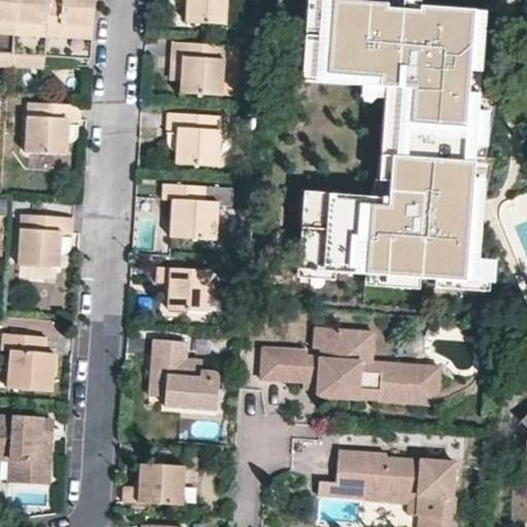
[(0,0),(0,50),(48,54),(91,58),(95,0),(58,0),(57,20),(44,19),(45,0),(0,0)]
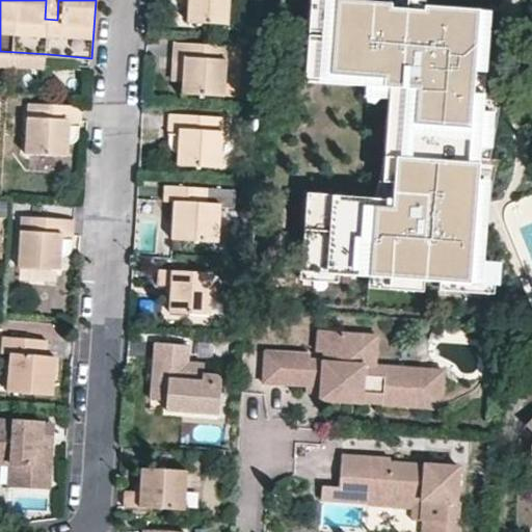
[(187,0),(186,20),(225,22),(227,0),(187,0)]
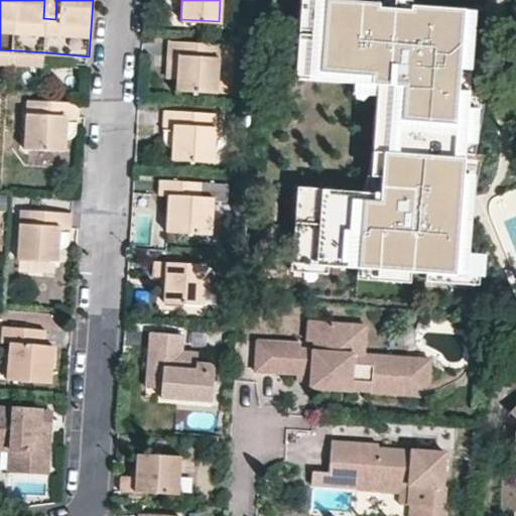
[(492,0),(488,0),(293,0),(288,74),(369,79),(362,187),(292,183),(287,272),(473,284),(492,0)]
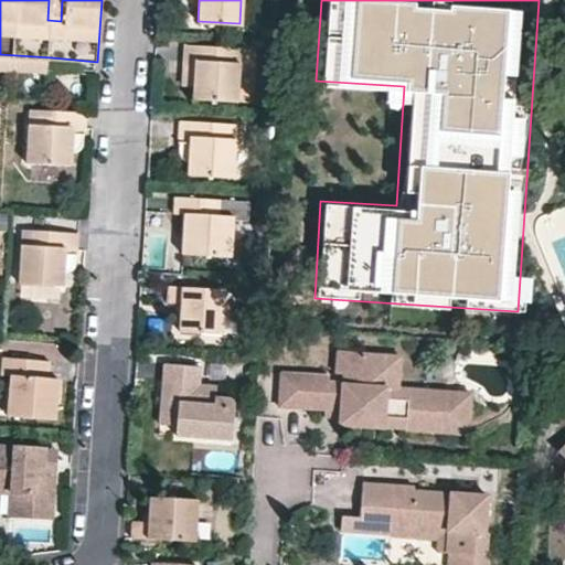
[(194,64),(192,85),(192,95),(236,98),(240,45),(183,41),(182,63),(194,64)]
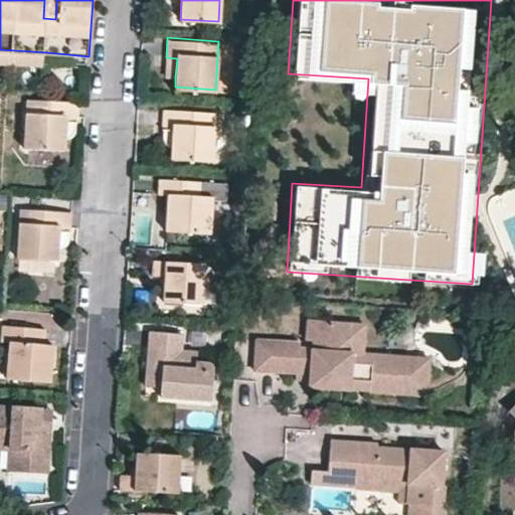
[(0,60),(46,64),(47,52),(0,49),(0,60)]
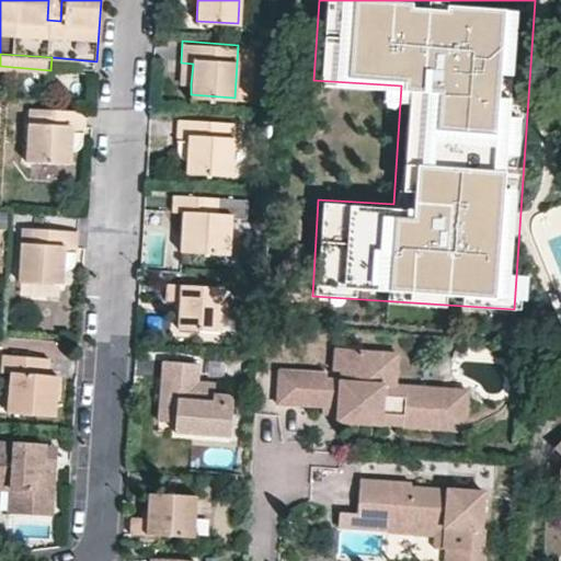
[(193,64),(181,63),(179,83),(191,84),(193,64)]
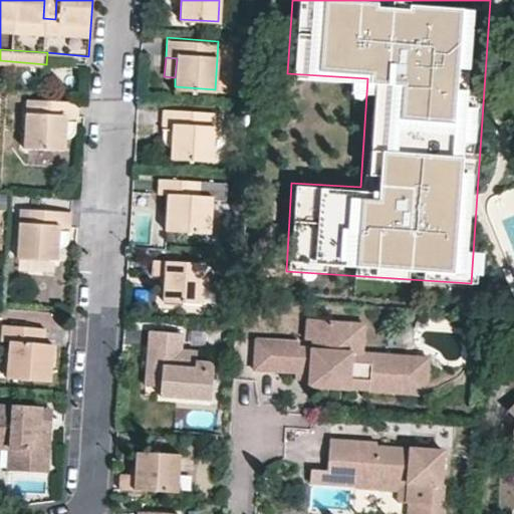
[(21,144),(61,147),(62,134),(63,117),(74,118),(75,99),(25,96),(21,144)]
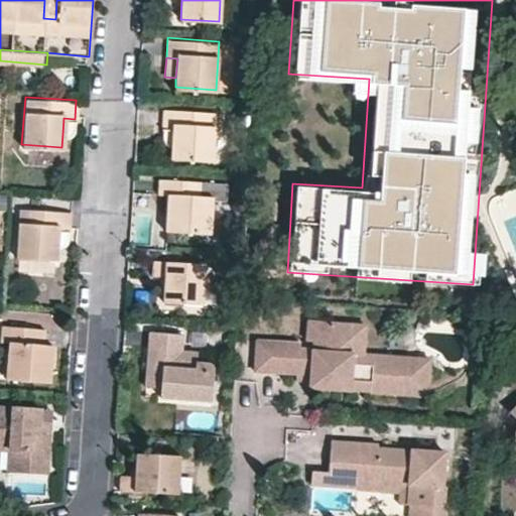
[(170,132),(169,148),(169,157),(210,160),(214,112),(161,109),(160,131),(170,132)]
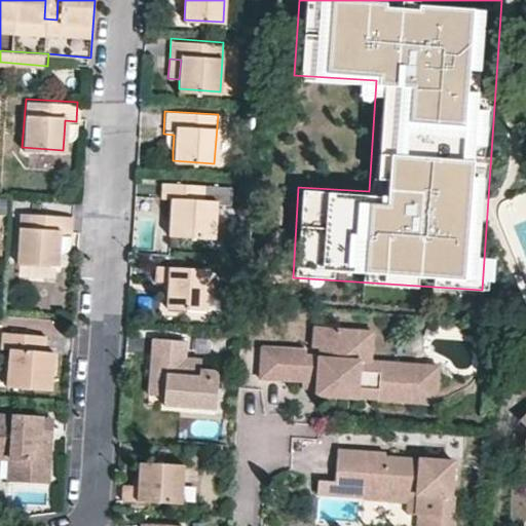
[(65,120),(64,137),(75,138),(76,121),(65,120)]
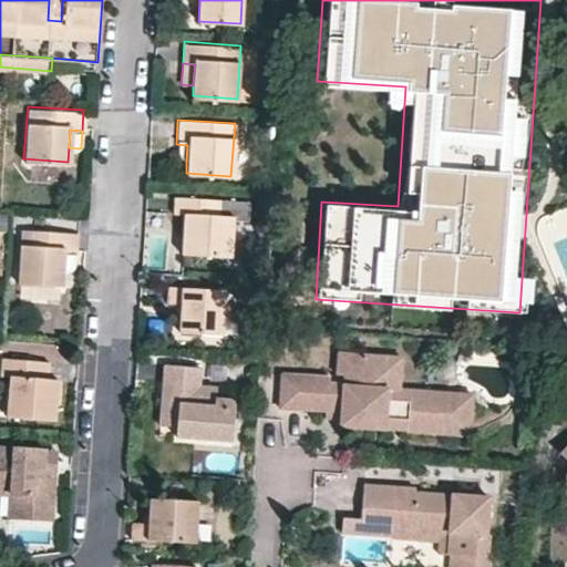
[(187,145),(176,144),(175,150),(175,155),(177,158),(182,161),(186,163),(187,145)]
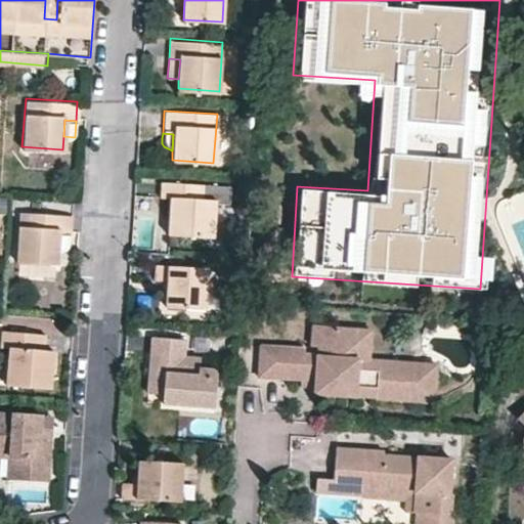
[(156,236),(214,241),(218,195),(207,194),(208,183),(170,180),(169,198),(159,197),(156,236)]
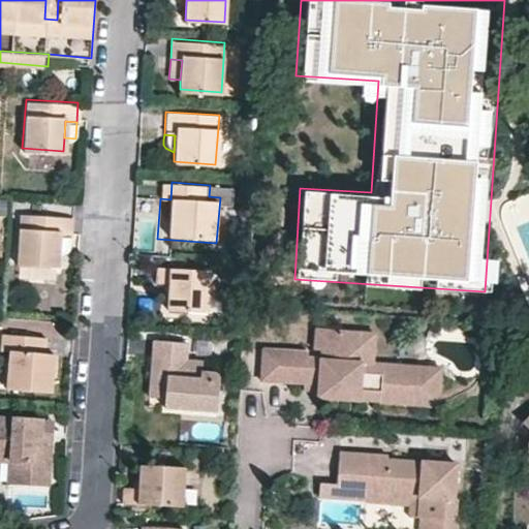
[(14,260),(56,263),(57,250),(57,235),(70,236),(71,215),(18,211),(14,260)]
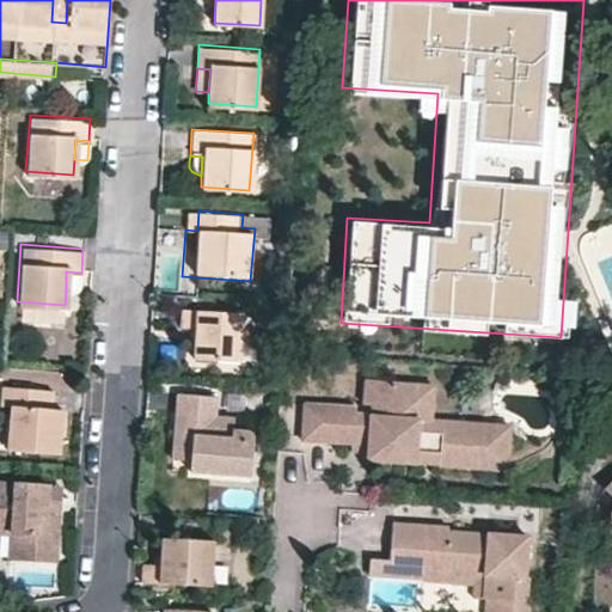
[(66,271),(66,289),(79,289),(81,273),(66,271)]
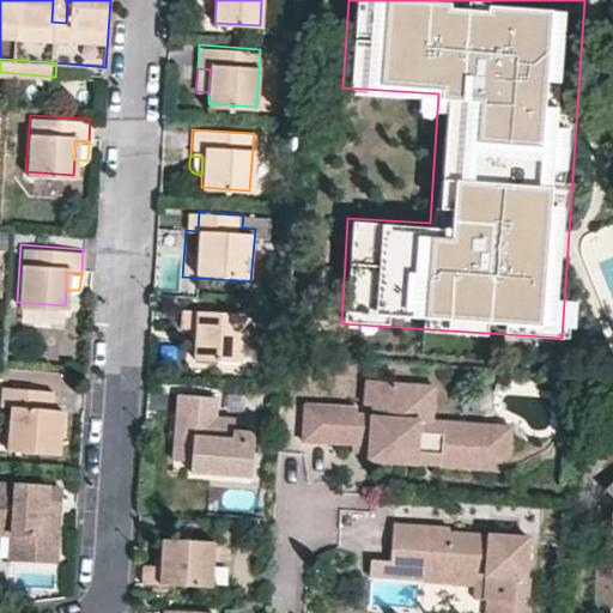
[(194,354),(237,357),(240,313),(178,308),(177,326),(195,327),(194,354)]
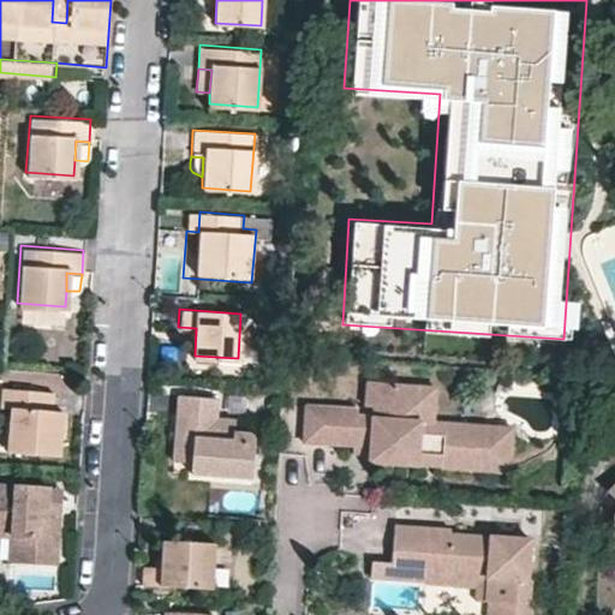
[(427,384),(371,378),(369,402),(378,404),(377,415),(359,412),(360,406),(309,401),(305,436),(354,441),(357,442),(357,439),(365,440),(366,435),(372,436),(371,451),(371,458),(418,463),(418,461),(427,384)]
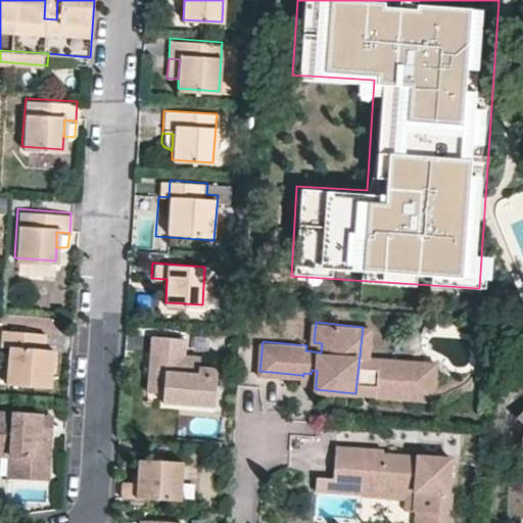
[(438,364),(370,357),(373,328),(363,327),(355,392),(376,394),(379,368),(417,372),(417,380),(436,382),(438,364)]
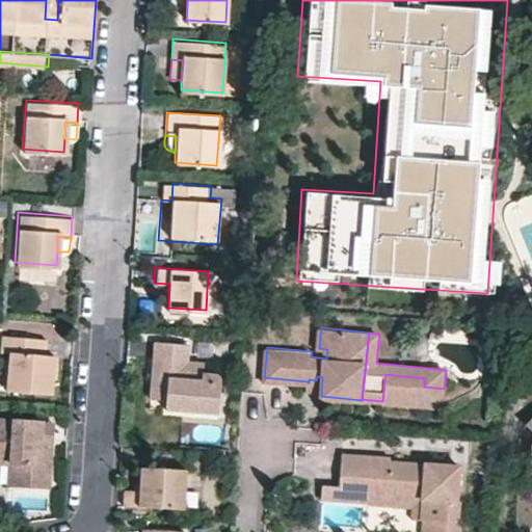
[(51,393),(53,354),(44,353),(44,338),(3,336),(2,351),(10,351),(7,390),(51,393)]
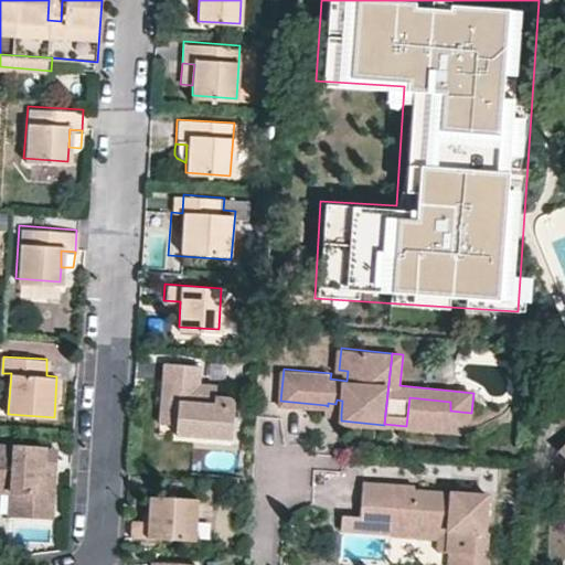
[(178,402),(176,424),(176,432),(232,435),(234,400),(232,395),(215,394),(216,384),(198,383),(200,362),(163,361),(162,379),(171,380),(169,401),(178,402)]
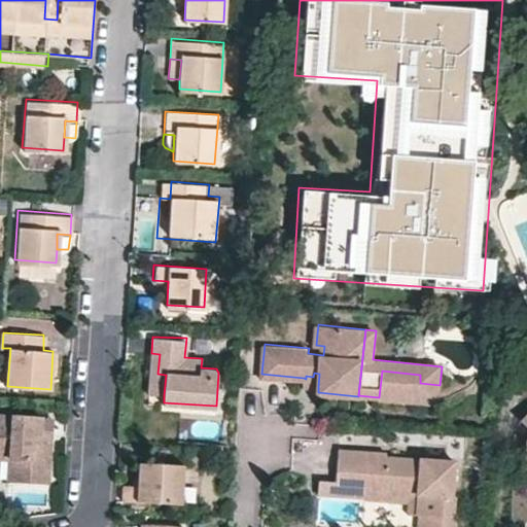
[(160,354),(151,353),(149,394),(164,395),(166,375),(157,374),(160,354)]
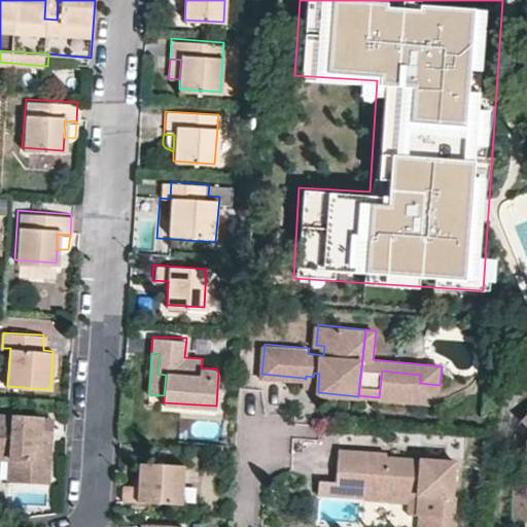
[(437,405),(440,385),(420,383),(420,375),(382,371),(379,397),(379,398),(437,405)]
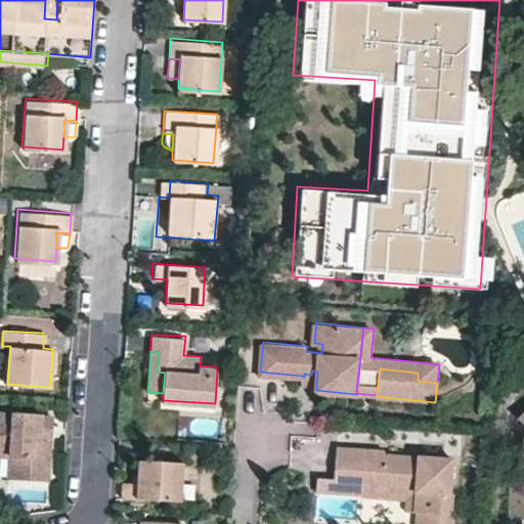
[(317,372),(312,370),(311,375),(304,374),(304,377),(302,376),(302,382),(316,384),(317,372)]
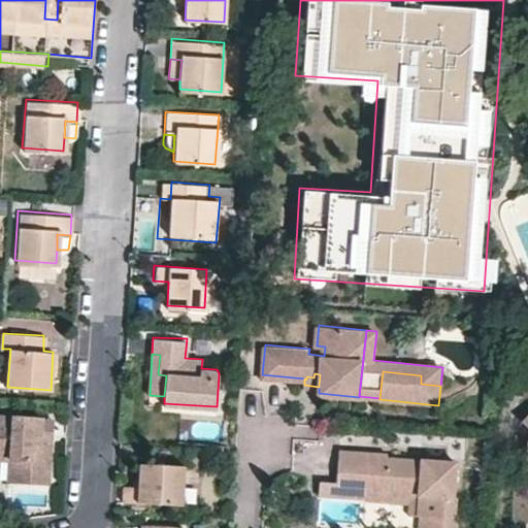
[(20,461),(19,480),(47,482),(51,442),(40,441),(41,417),(0,414),(0,451),(10,452),(10,460),(20,461)]
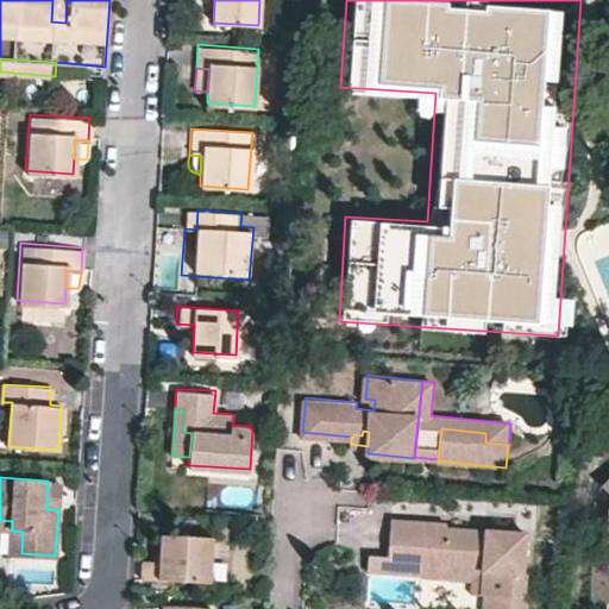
[(46,509),(58,510),(60,482),(48,481),(46,509)]
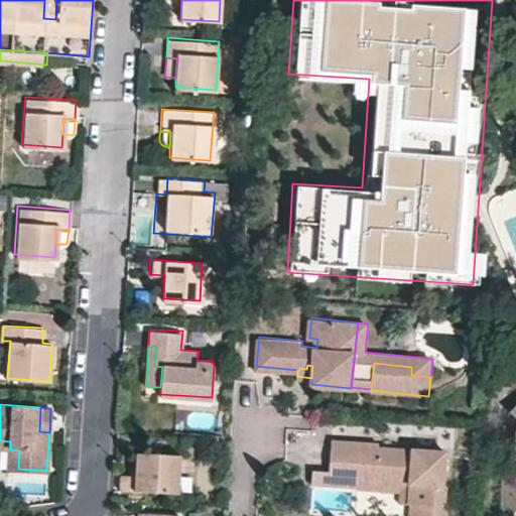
[(417,449),(378,446),(379,442),(324,438),(320,470),(312,469),(311,483),(348,486),(348,480),(408,485),(407,505),(410,505),(420,506),(419,515),(443,515),(446,488),(442,488),(445,453),(432,452),(417,449)]
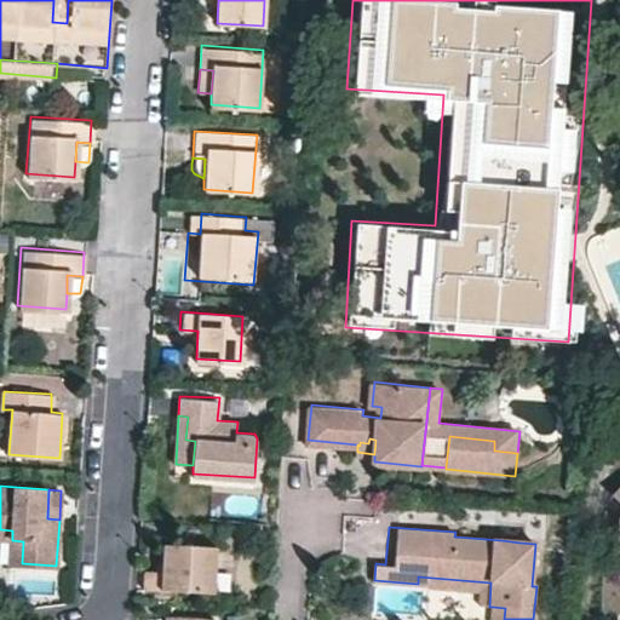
[(12,530),(0,529),(0,539),(12,540),(12,530)]
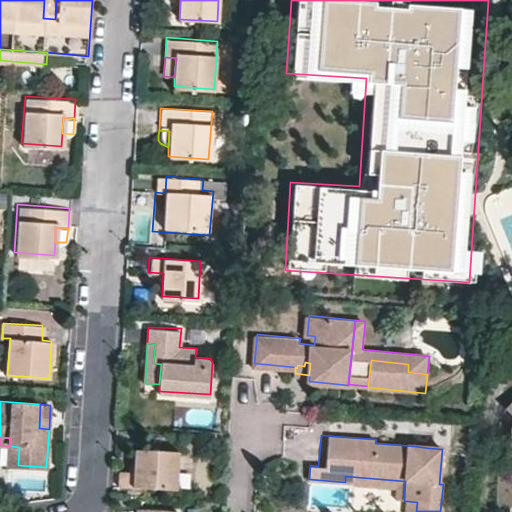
[(19,447),(10,446),(9,464),(18,465),(19,447)]
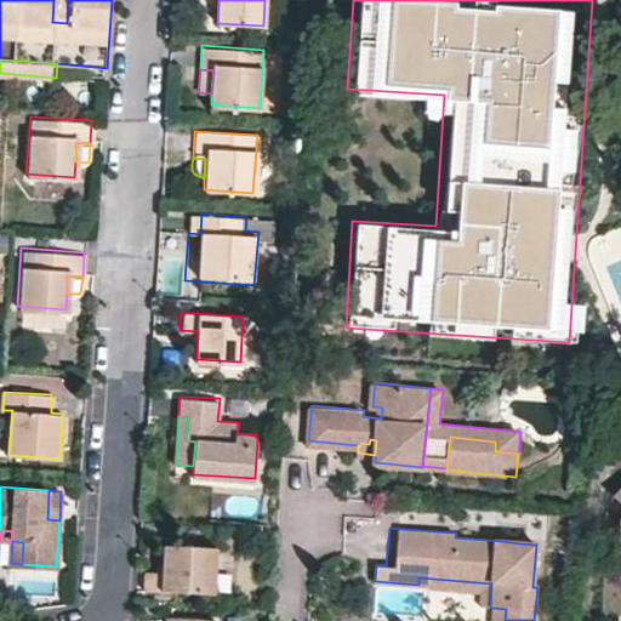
[(146,587),(212,591),(216,546),(165,543),(164,570),(147,569),(146,587)]
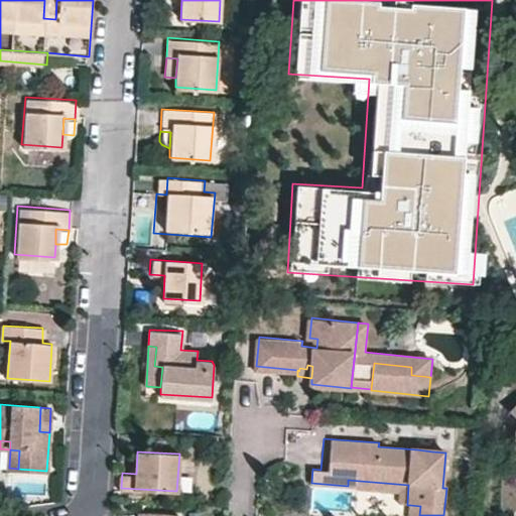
[(408,485),(348,480),(348,486),(358,487),(357,489),(400,492),(399,504),(407,505),(408,485)]
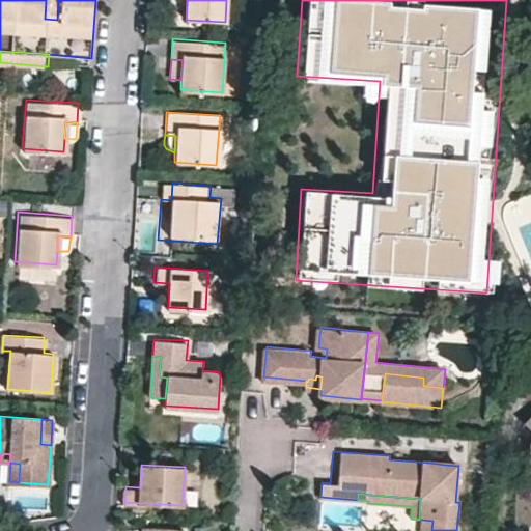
[(431,530),(432,521),(422,520),(421,530),(431,530)]
